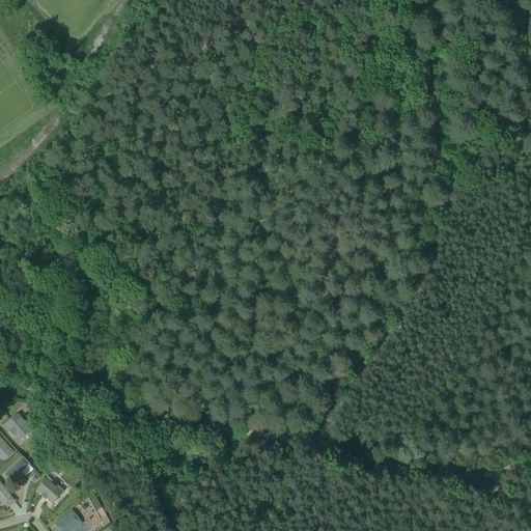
[(19,415),(6,424),(11,430),(10,431),(15,436),(15,435),(20,441),(32,430),(19,415)]
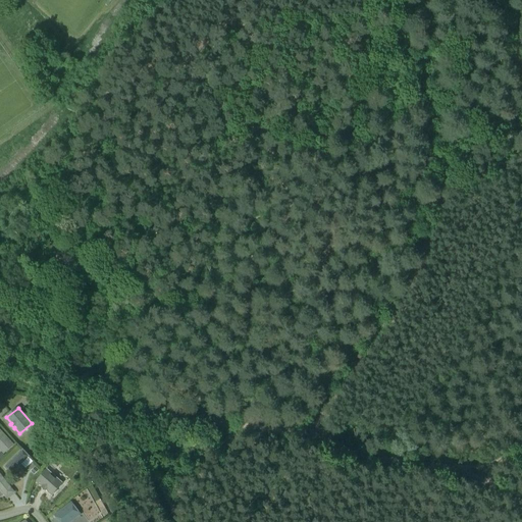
[(0,429),(0,450),(4,454),(14,445),(0,429)]
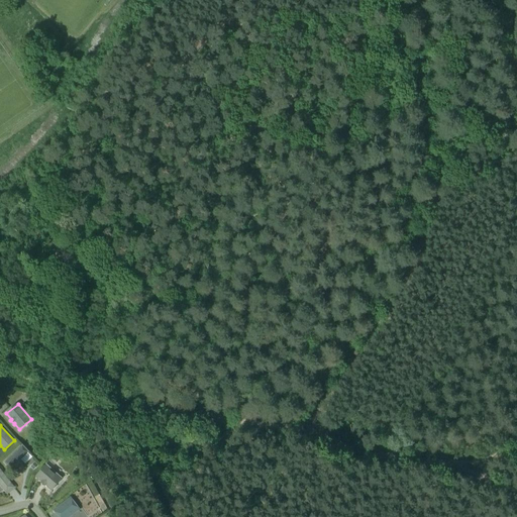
[(28,452),(23,445),(5,462),(11,469),(16,463),(18,462),(20,460),(21,458),(28,452)]
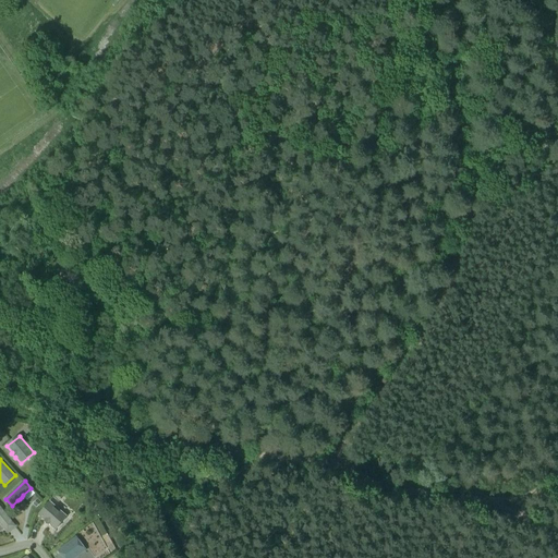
[(41,482),(36,487),(39,490),(45,485),(41,482)]
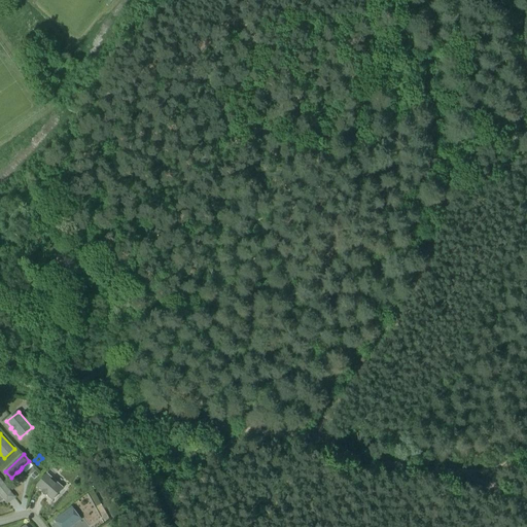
[(56,463),(50,469),(56,473),(61,468),(56,463)]
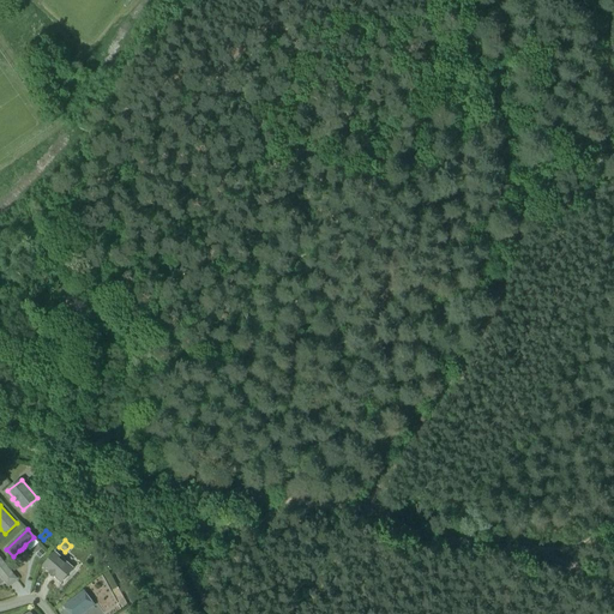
[(42,548),(36,554),(40,559),(46,553),(42,548)]
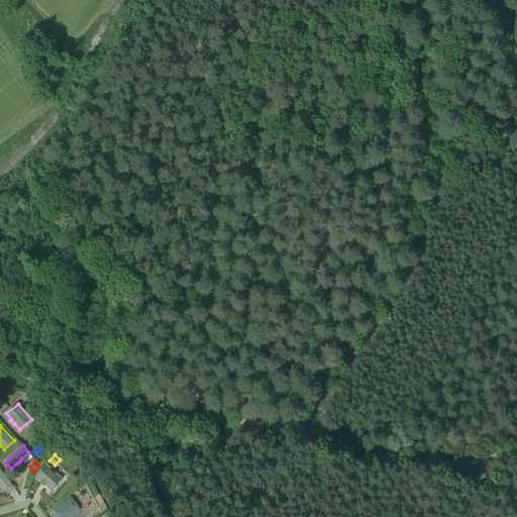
[(63,479),(46,464),(35,477),(41,482),(41,483),(45,487),(45,486),(52,491),(63,479)]
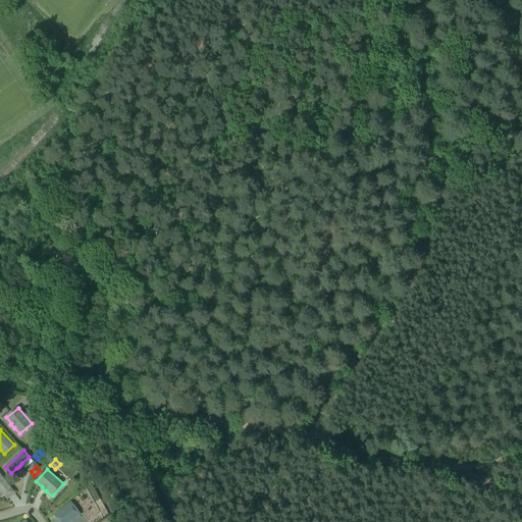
[(0,473),(0,489),(7,499),(15,492),(0,473)]
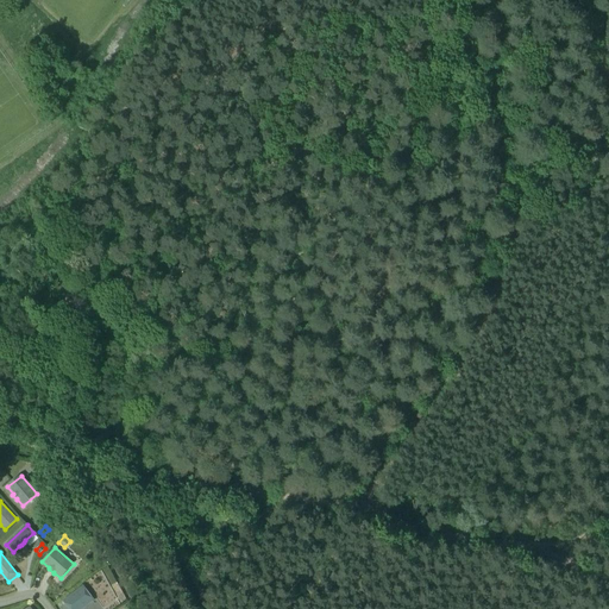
[(83,585),(63,601),(69,608),(83,608),(95,601),(83,585)]
